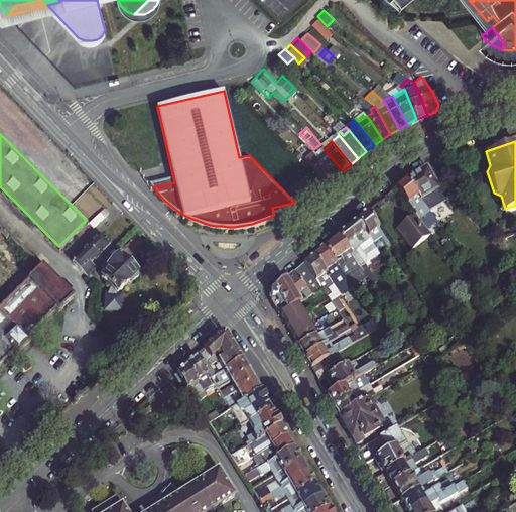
[(315,154),(335,177),(343,171),(324,148),(315,154)]
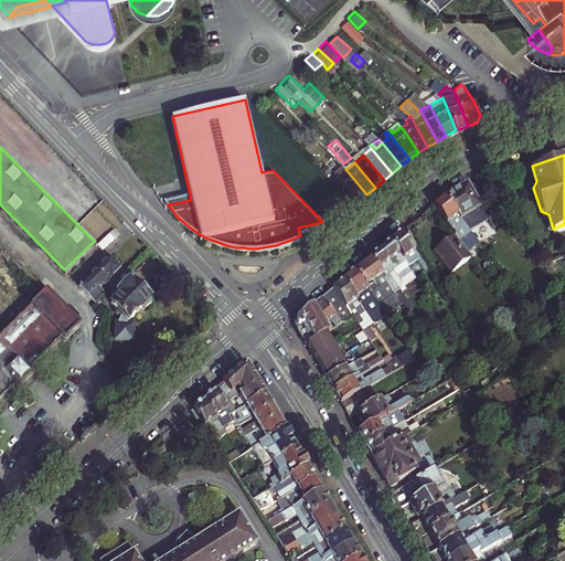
[(359,201),(366,194),(345,169),(338,176),(359,201)]
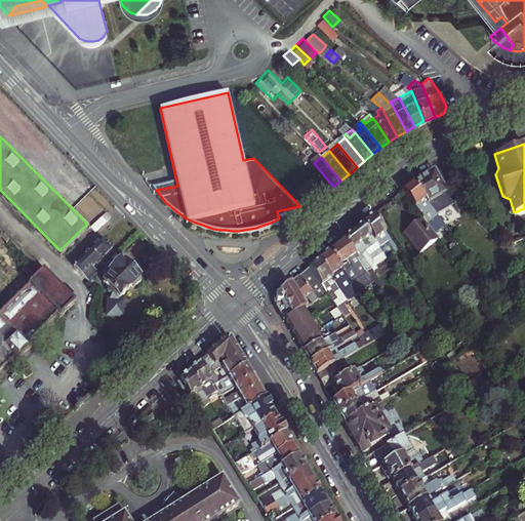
[(462,162),(452,165),(456,179),(468,175),(462,162)]
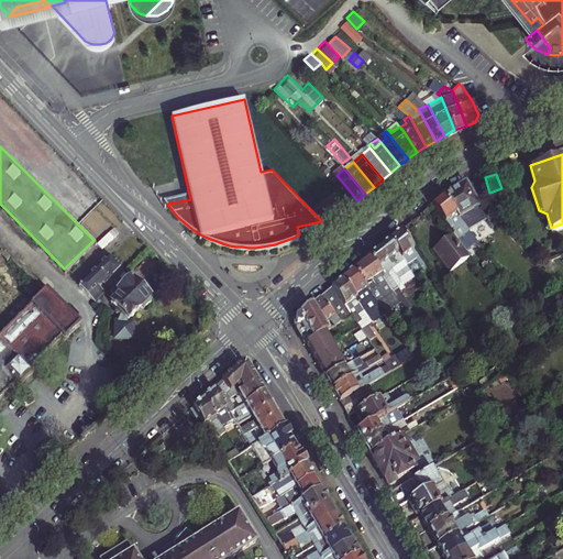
[(442,193),(459,215),(462,219),(468,228),(484,216),(465,181),(442,193)]
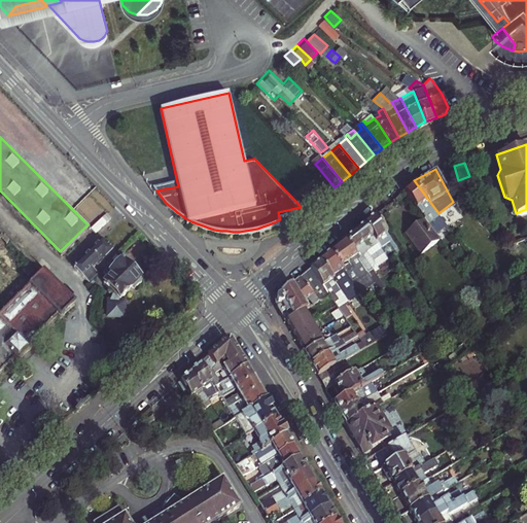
[(156,190),(178,186),(176,178),(152,183),(156,190)]
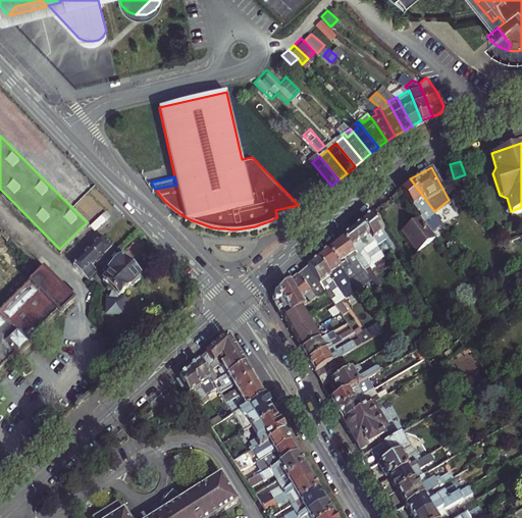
[(434,211),(428,203),(425,199),(410,178),(400,188),(420,214),(423,218),(434,211)]
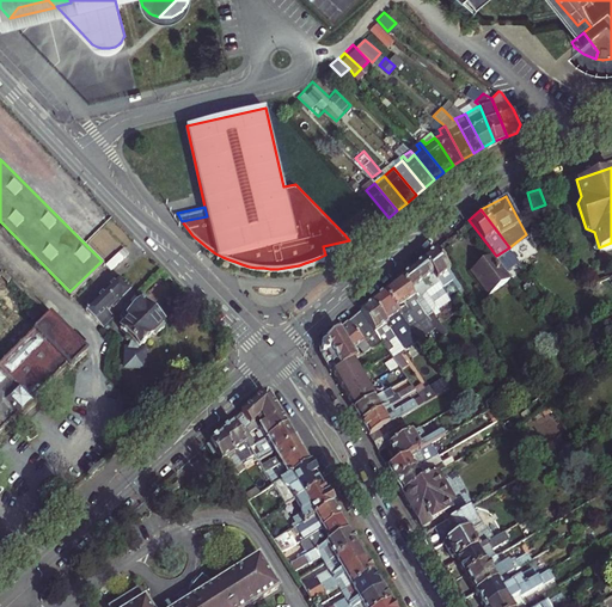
[(461,286),(435,247),(424,257),(446,288),(450,294),(461,286)]
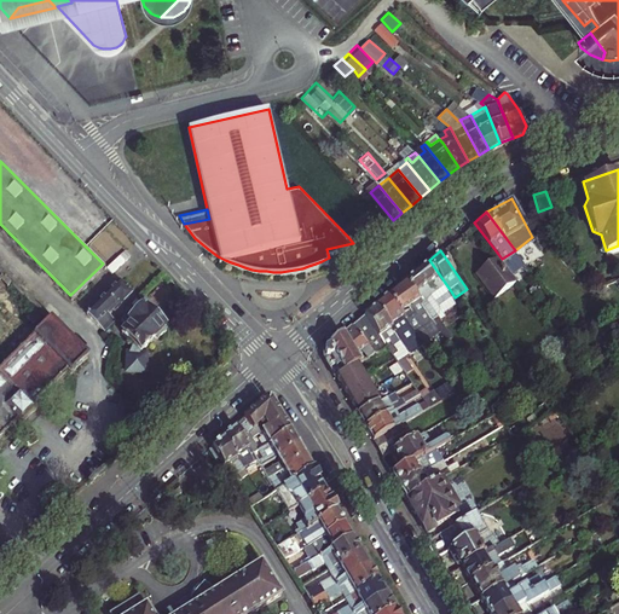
[(502,259),(505,262),(518,254),(515,250),(502,259)]
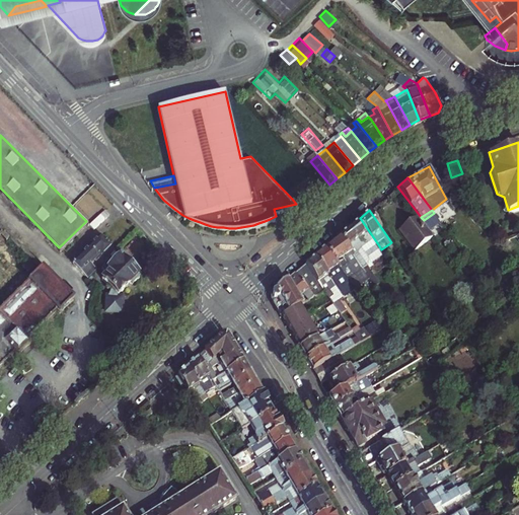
[(414,247),(433,233),(424,220),(421,217),(418,213),(399,226),(414,247)]
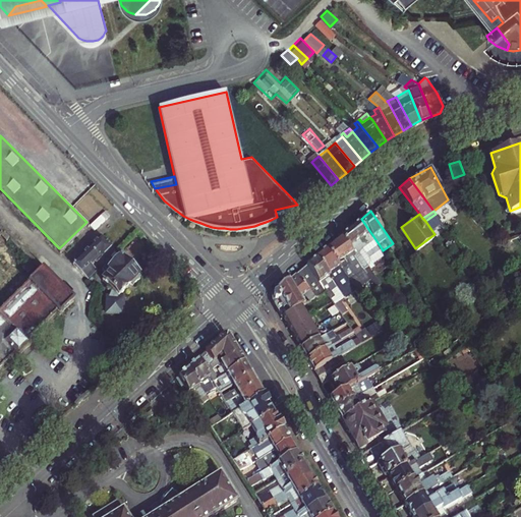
[(358,259),(369,275),(374,271),(368,263),(372,260),(368,253),(380,245),(361,219),(342,234),(358,259)]
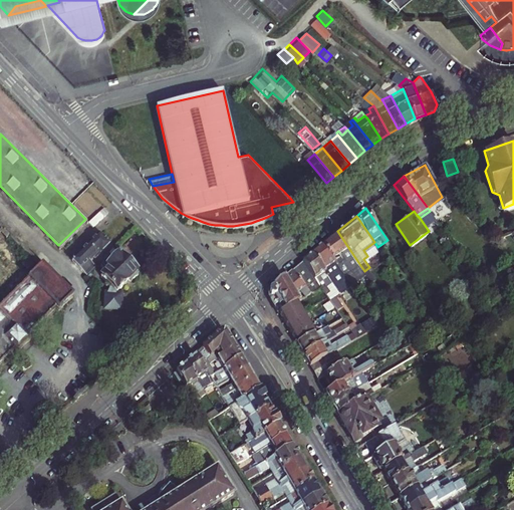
[(71,257),(85,272),(100,257),(112,246),(97,231),(71,257)]
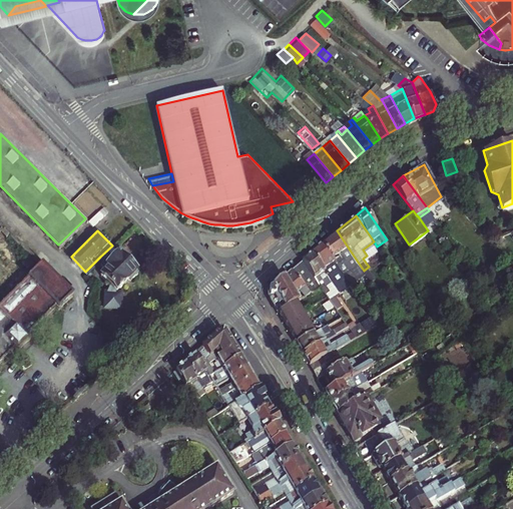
[(322,242),(338,266),(353,255),(337,230),(322,242)]
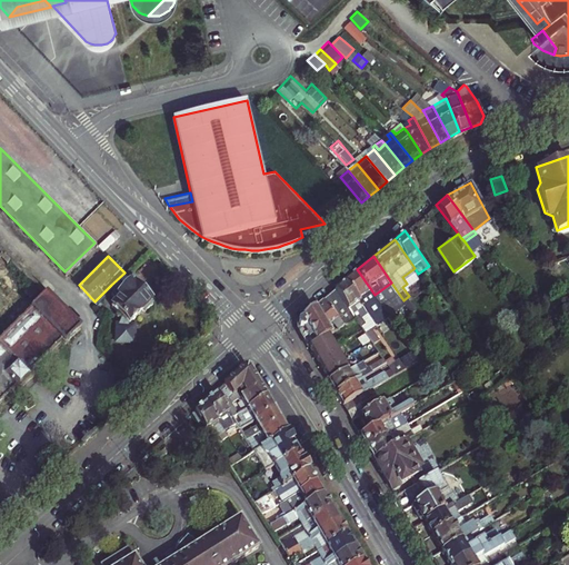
[(357,269),(346,278),(366,307),(371,316),(376,323),(388,315),(375,295),(357,269)]
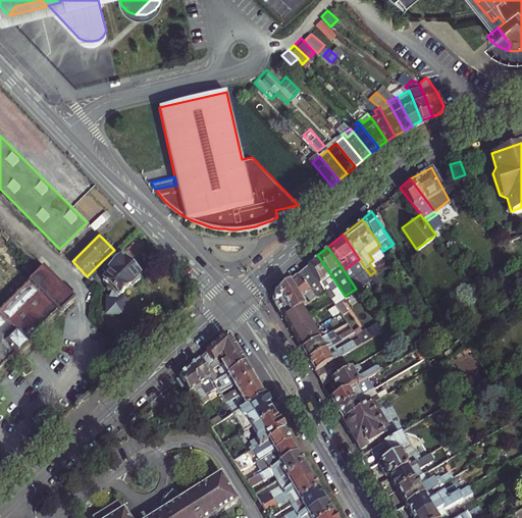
[(102,308),(117,313),(122,298),(116,295),(117,293),(129,281),(132,282),(139,276),(137,274),(138,272),(114,250),(102,261),(110,269),(102,277),(110,286),(107,293),(106,293),(102,308)]
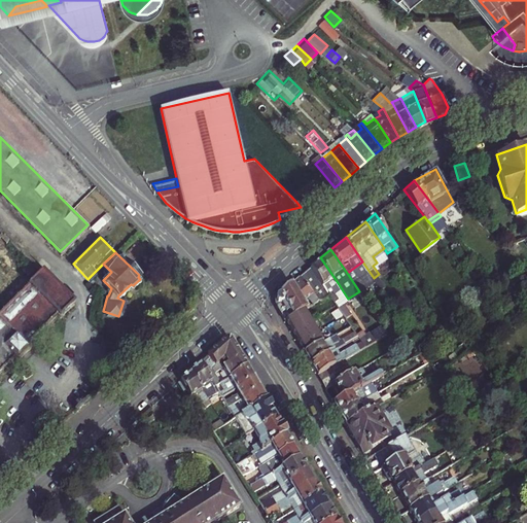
[(310,266),(328,292),(334,300),(337,298),(331,289),(339,284),(320,257),(310,266)]
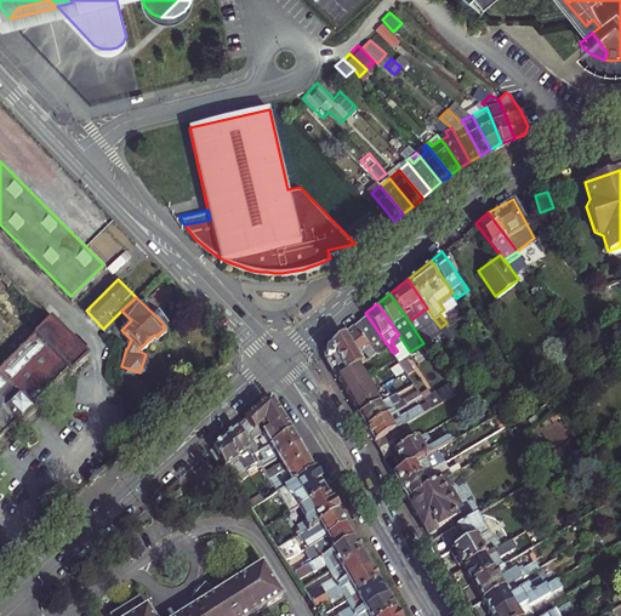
[(375,352),(387,344),(365,313),(353,324),(375,352)]
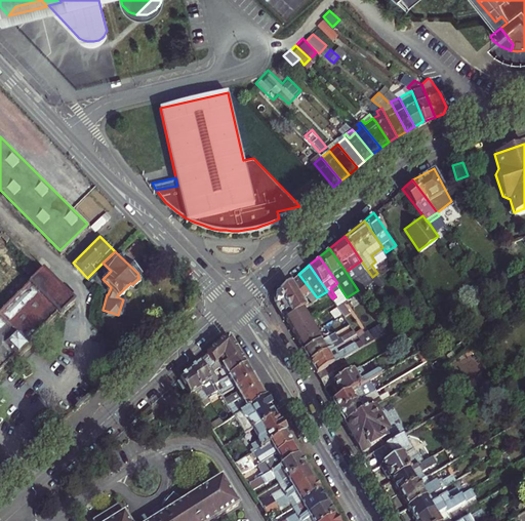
[(58,314),(73,301),(41,268),(26,283),(0,309),(0,365),(13,353),(16,356),(29,344),(26,341),(55,311),(58,314)]
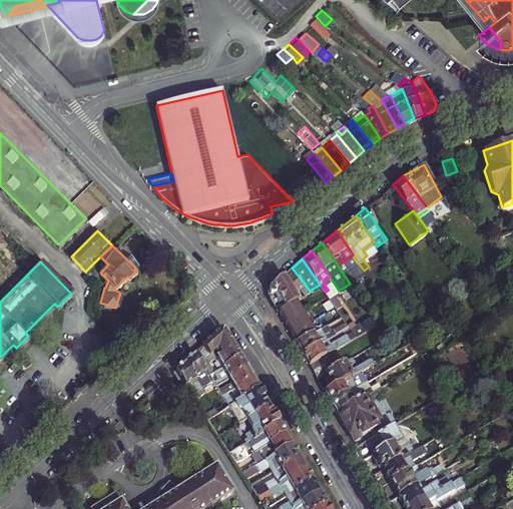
[(301,287),(306,293),(310,291),(292,268),(273,283),(286,306),(294,301),(301,297),(297,291),(301,287)]
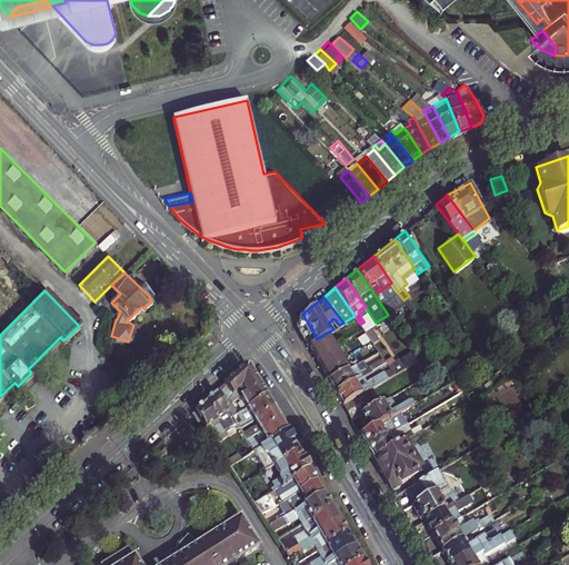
[(358,313),(363,321),(371,316),(366,307),(358,313)]
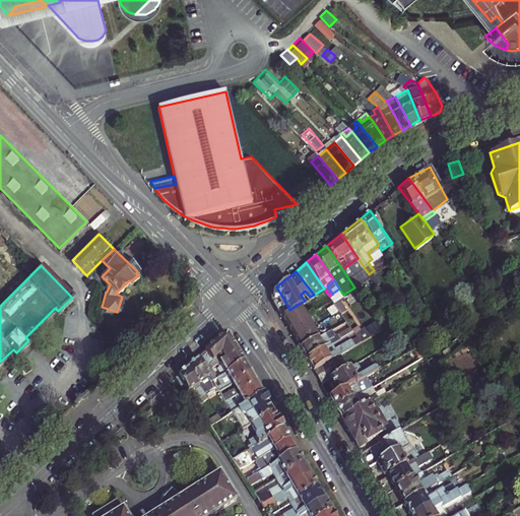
[(289,310),(276,286),(275,287),(275,288),(273,291),(272,294),(272,299),(273,301),(281,314),(289,310)]
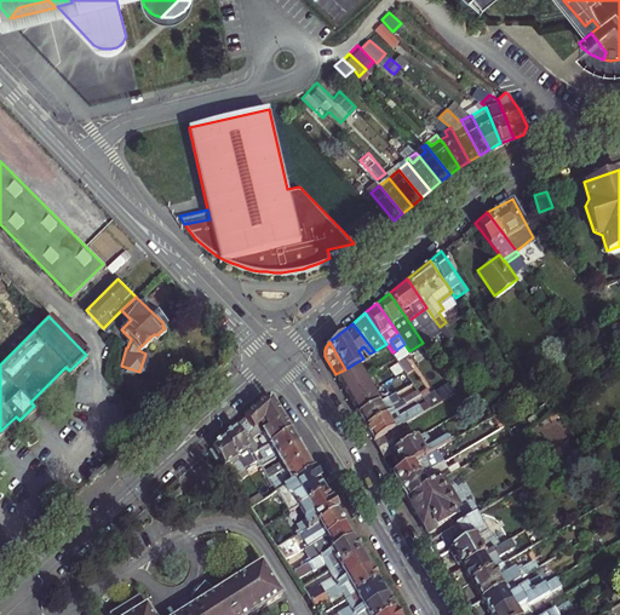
[(378,401),(371,389),(363,377),(355,363),(345,369),(336,374),(343,388),(351,400),(359,413),(378,401)]
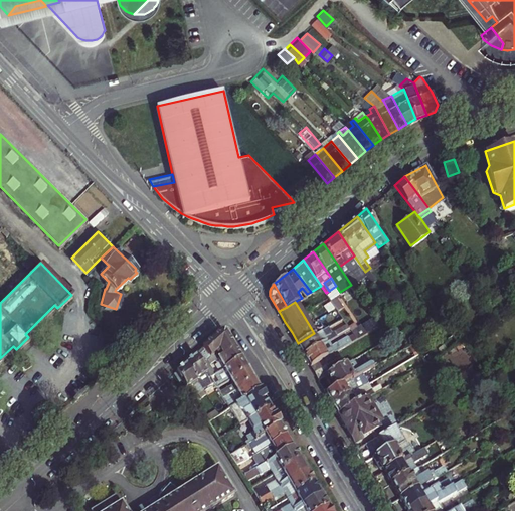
[(367,331),(378,324),(375,319),(368,323),(365,318),(360,321),(367,331)]
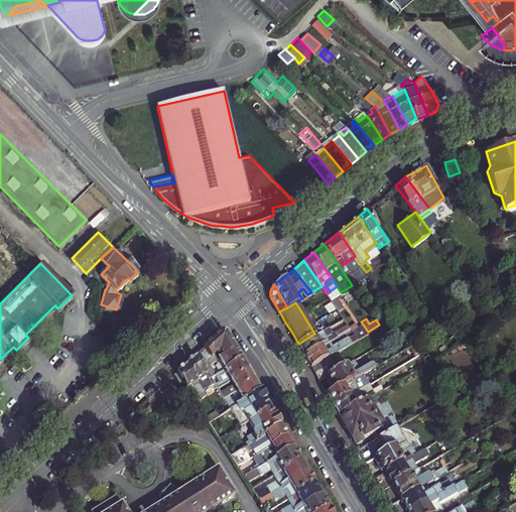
[(304,355),(330,340),(338,335),(336,330),(333,333),(329,326),(314,334),(298,344),(304,355)]
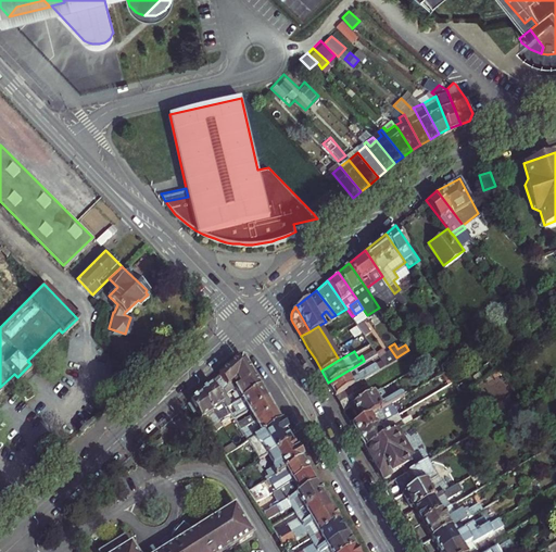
[(242,396),(261,385),(245,359),(245,358),(237,356),(237,358),(211,380),(218,392),(234,377),(236,379),(239,378),(241,381),(236,385),(242,396)]
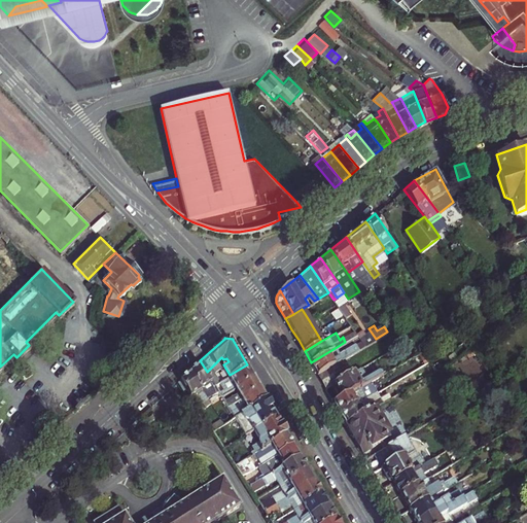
[(317,373),(343,357),(365,345),(362,340),(356,344),(355,342),(339,352),(337,347),(311,362),(317,373)]
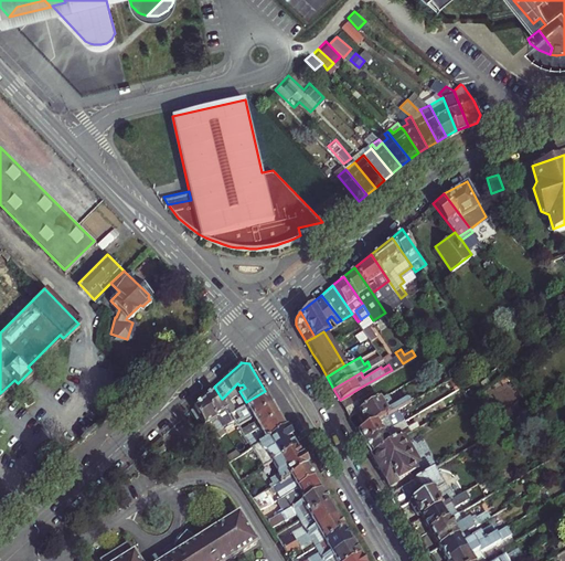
[(497,366),(484,373),(491,382),(499,377),(503,374),(497,366)]
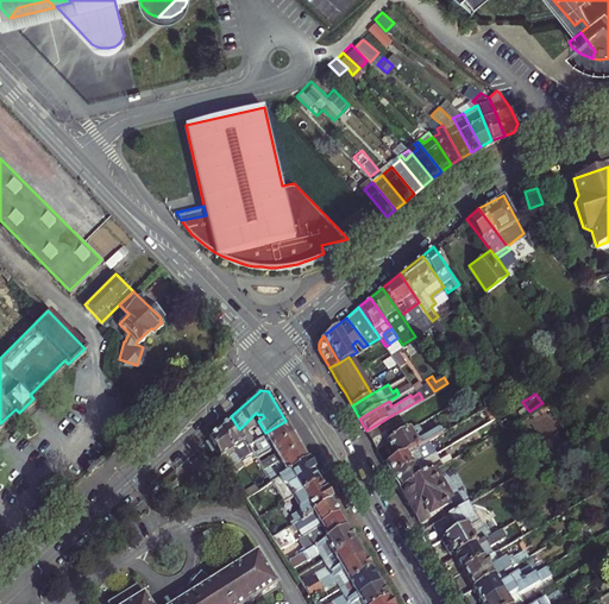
[(376,447),(387,441),(407,429),(396,413),(366,431),(376,447)]
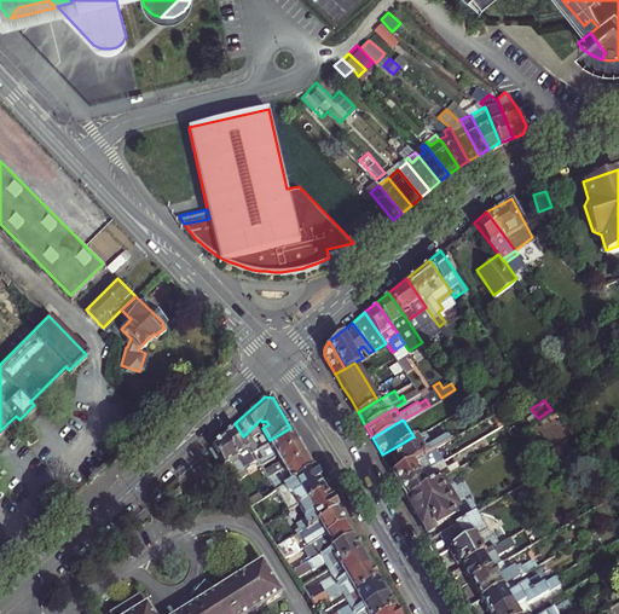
[(256,456),(253,451),(243,436),(235,423),(224,433),(236,452),(242,449),(250,461),(256,456)]
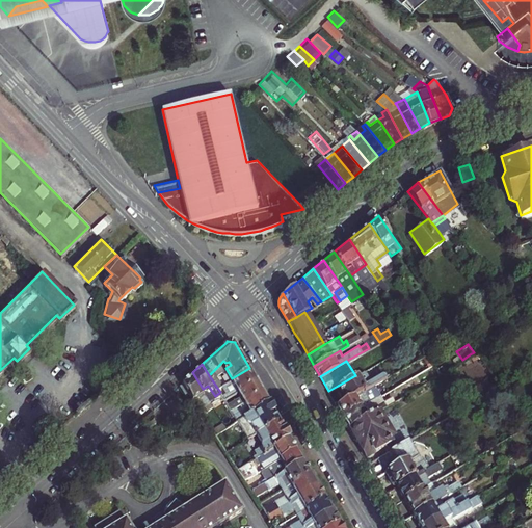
[(249,368),(232,378),(217,388),(220,392),(224,398),(256,379),(249,368)]
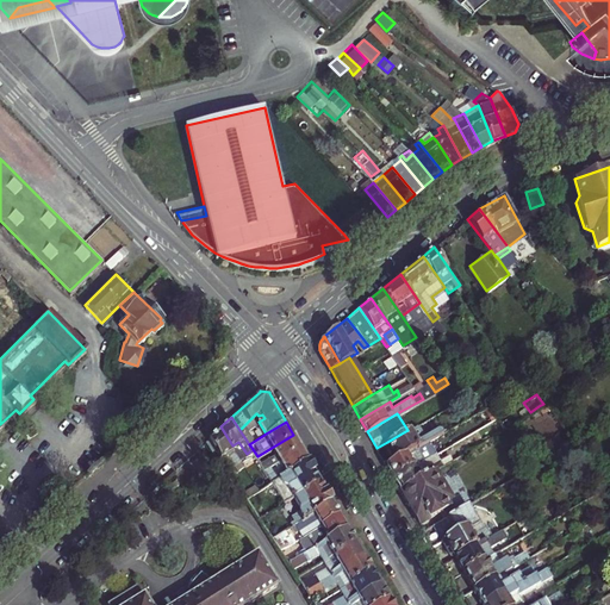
[(397,457),(430,438),(443,431),(441,428),(439,428),(429,434),(427,430),(422,434),(422,432),(422,431),(419,428),(418,426),(417,424),(408,430),(387,442),(387,443),(387,446),(391,451),(393,451),(397,457)]
